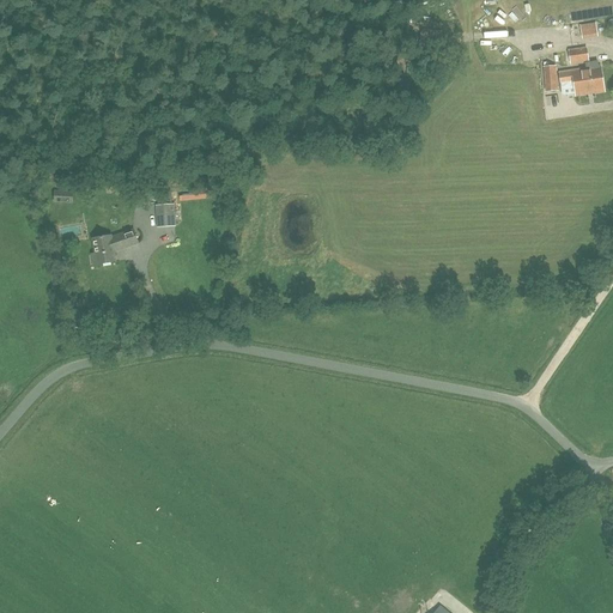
[(600,24),(584,26),(587,40),(602,37),(600,24)]
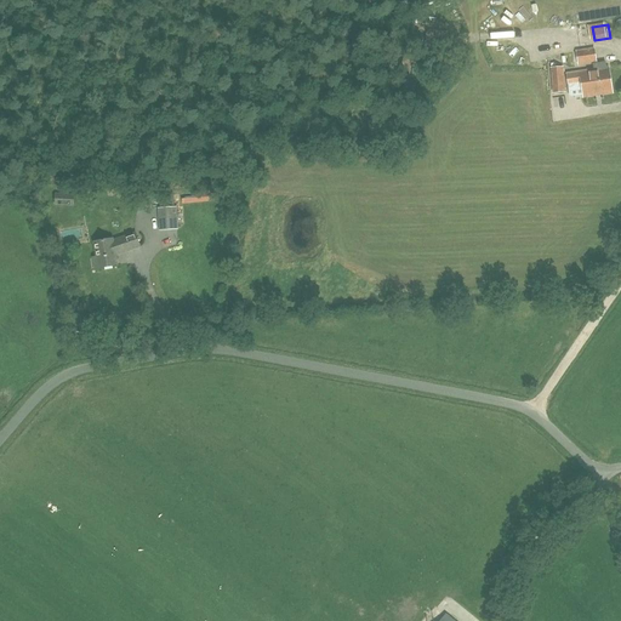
[(575,51),(577,66),(597,63),(594,49),(575,51)]
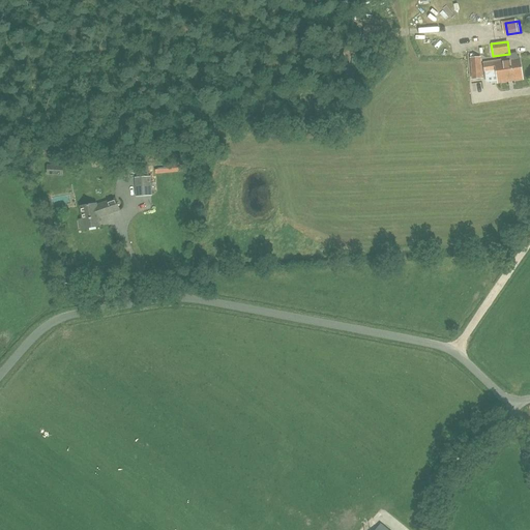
[(482,79),(481,57),(469,58),(471,80),(482,79)]
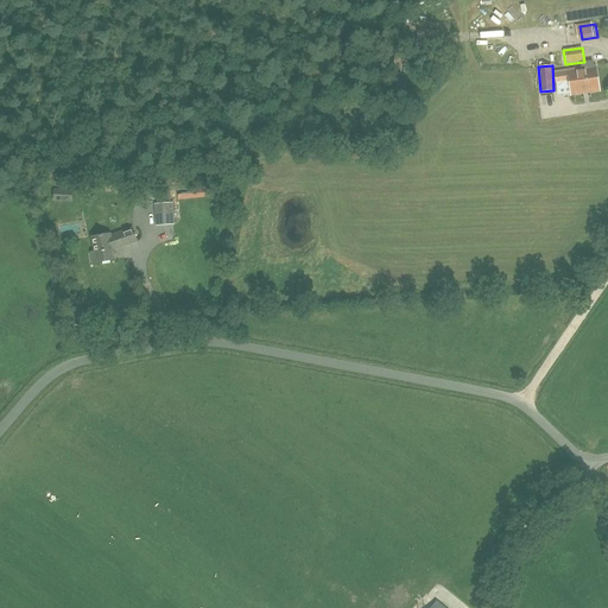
[(568,70),(571,95),(600,90),(595,67),(568,70)]
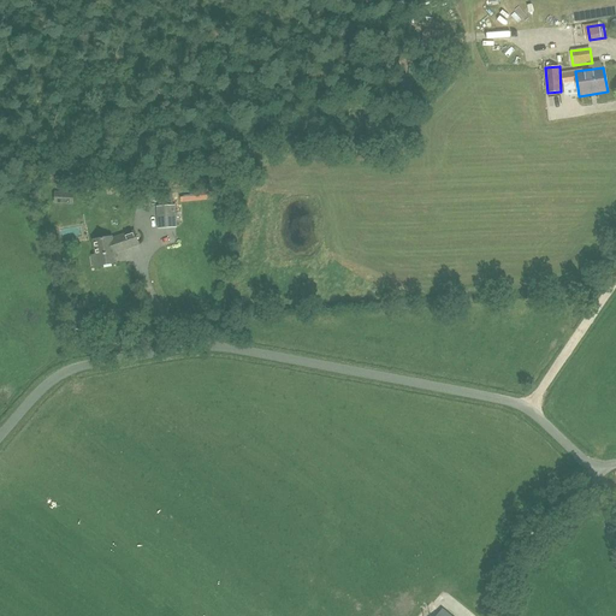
[(64,193),(54,193),(54,202),(64,202),(64,193)]
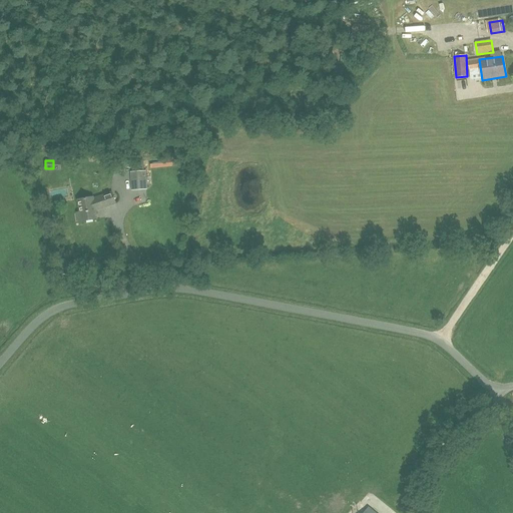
[(147,189),(145,170),(130,171),(131,190),(147,189)]
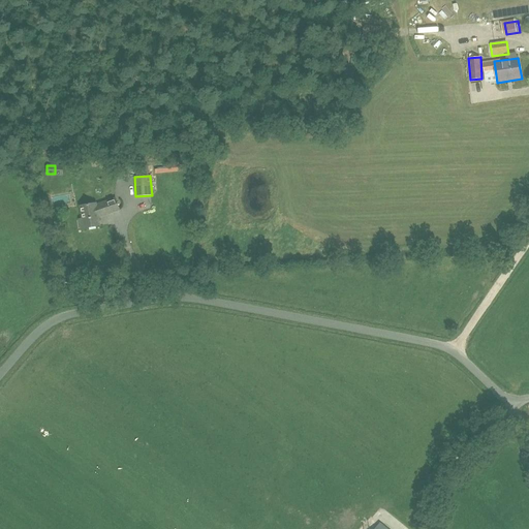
[(116,199),(96,206),(96,204),(81,207),(83,219),(80,220),(82,229),(99,225),(97,215),(107,212),(109,214),(119,211),(116,199)]
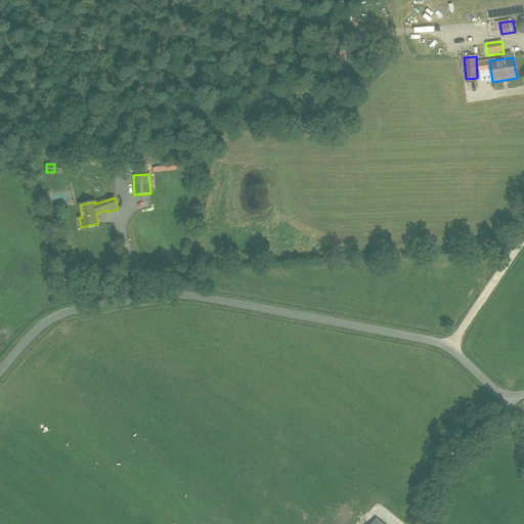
[(493,443),(487,436),(479,443),(484,450),(493,443)]
